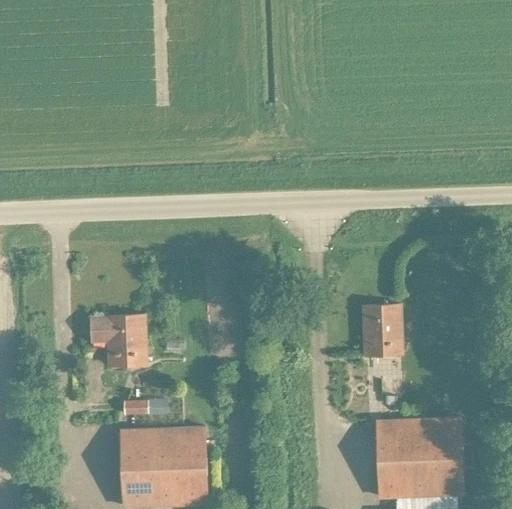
[(361,305),(363,354),(400,353),(398,304),(361,305)]
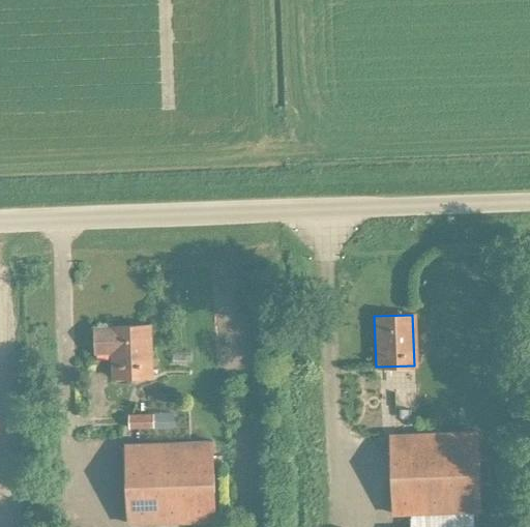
[(93,329),(93,352),(110,352),(111,378),(150,376),(148,325),(109,326),(110,329),(93,329)]
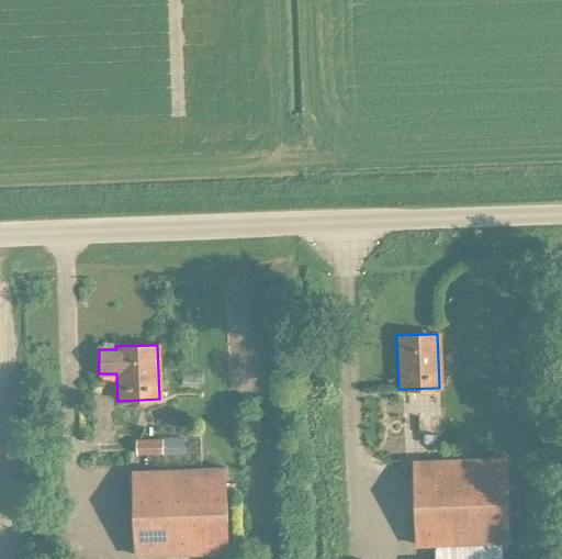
[(181,438),(160,438),(160,440),(160,454),(160,455),(182,454),(181,438)]
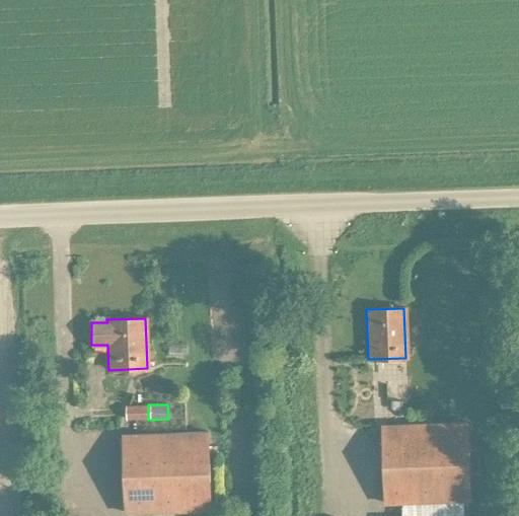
[(148,419),(148,407),(124,407),(124,420),(148,419)]
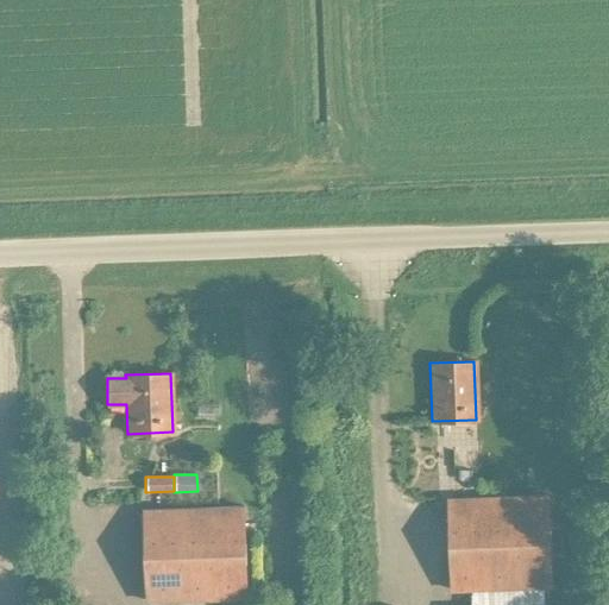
[(548,587),(546,496),(446,499),(450,591),(548,587)]
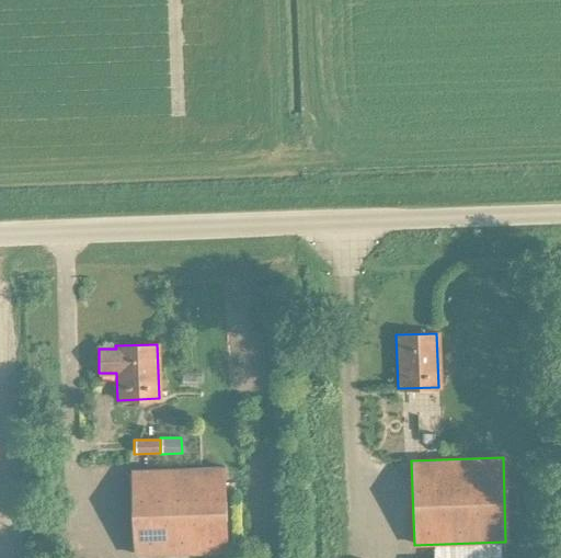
[(130,470),(134,555),(226,551),(222,467),(130,470)]
